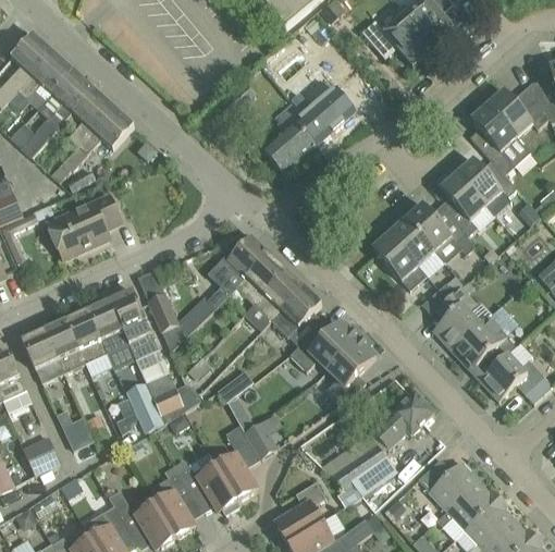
[(260,0),(284,28),(318,0),(260,0)]
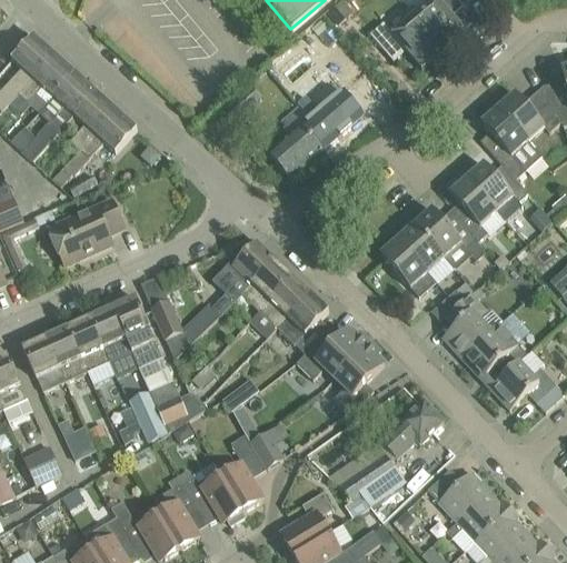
[(328,9),(339,22),(354,10),(345,0),(338,0),(328,9)]
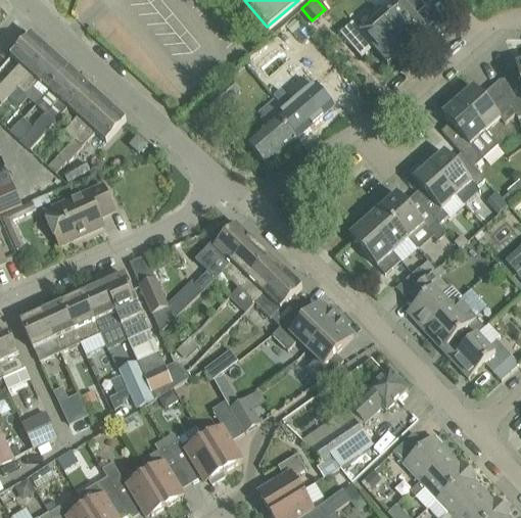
[(393,0),(379,11),(408,44),(427,28),(410,8),(419,0),(393,0)]
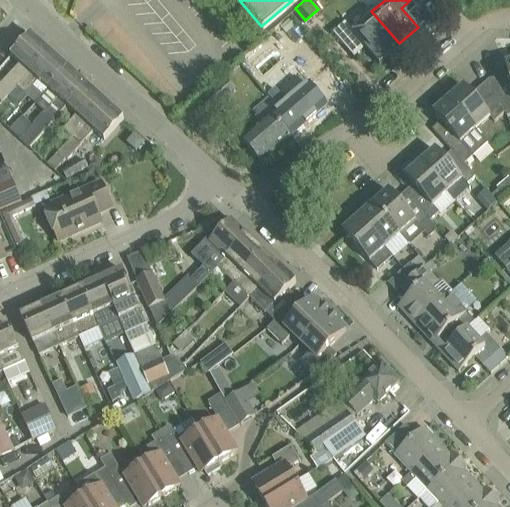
[(399,43),(371,11),(352,28),(344,19),(332,29),(352,53),(364,44),(378,61),(399,43)]
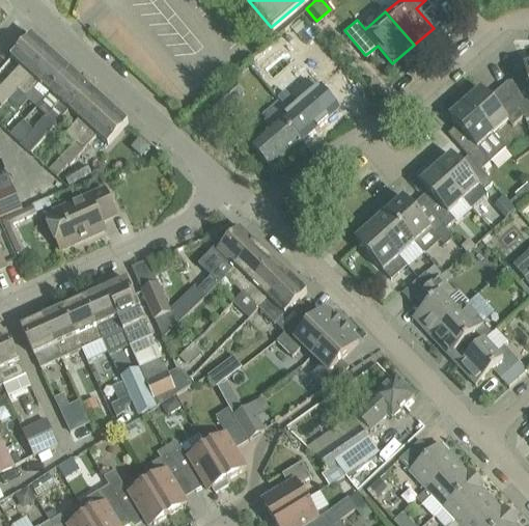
[(0,109),(53,52),(30,31),(9,54),(20,63),(2,82),(0,81),(0,109)]
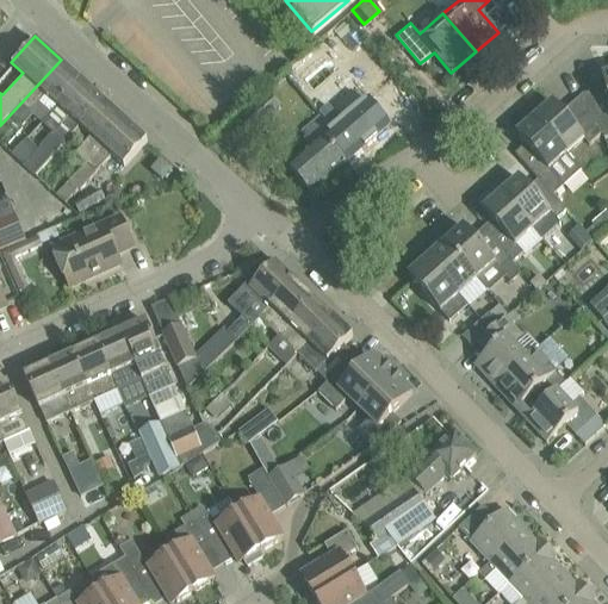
[(55,101),(56,103),(80,76),(61,60),(0,125),(0,142),(4,145),(5,144),(4,143),(33,112),(29,109),(44,92),(55,101)]
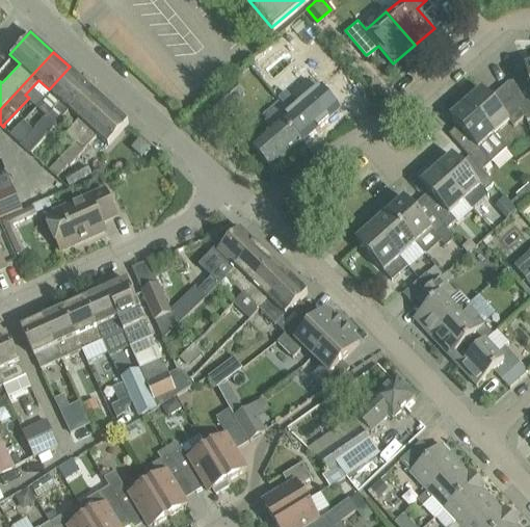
[(527,74),(507,79),(524,113),(526,117),(529,115),(529,61),(524,63),(527,74)]
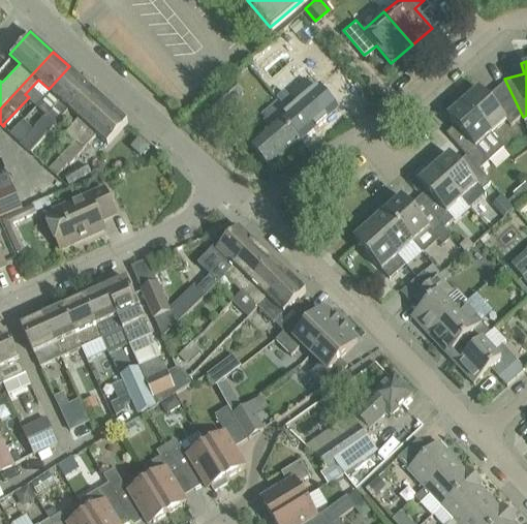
[(54,122),(68,106),(68,105),(88,84),(69,66),(49,89),(48,88),(34,103),(43,112),(54,122)]
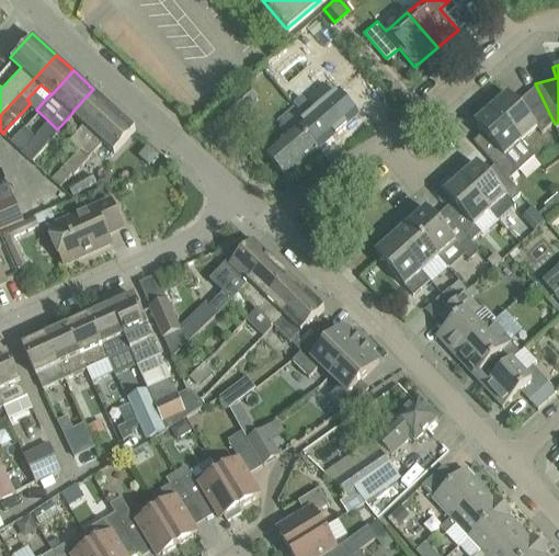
[(223,103),(234,115),(257,95),(246,83),(223,103)]
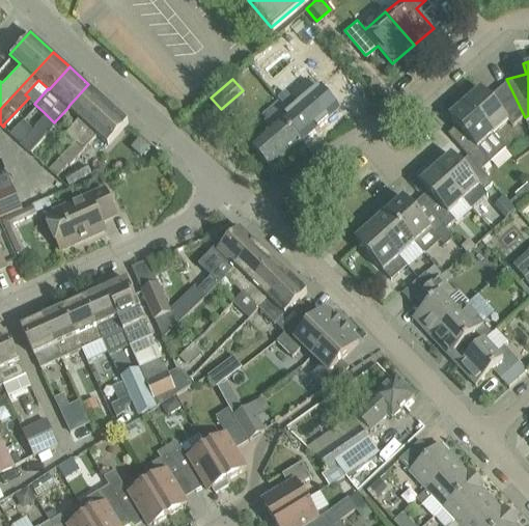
[(465,100),(492,131),(506,117),(511,122),(523,113),(506,79),(488,94),(480,86),(465,100)]
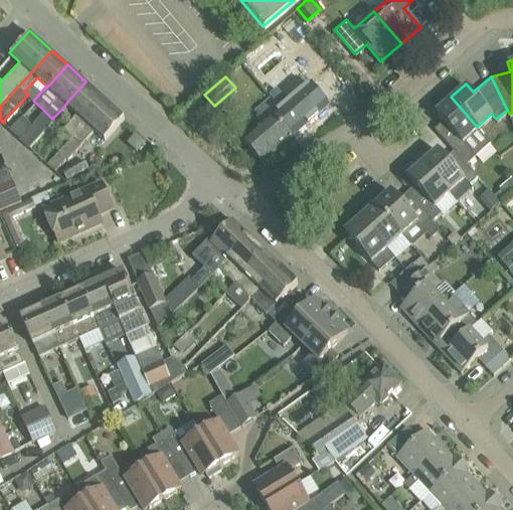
[(282,85),(270,95),(280,106),(272,112),(292,135),(328,103),(309,79),(291,96),(282,85)]
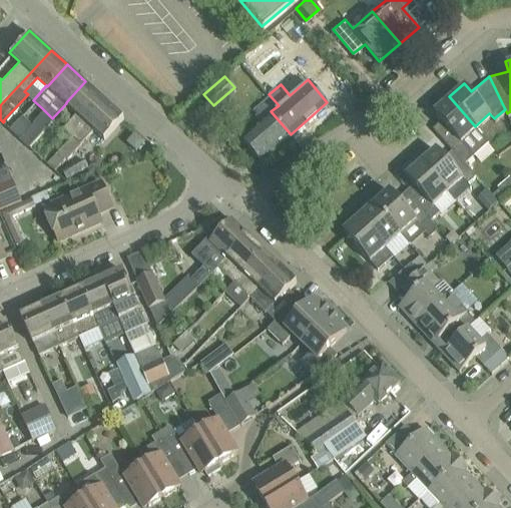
[(62,126),(70,133),(103,97),(85,81),(66,102),(66,103),(75,111),(62,126)]
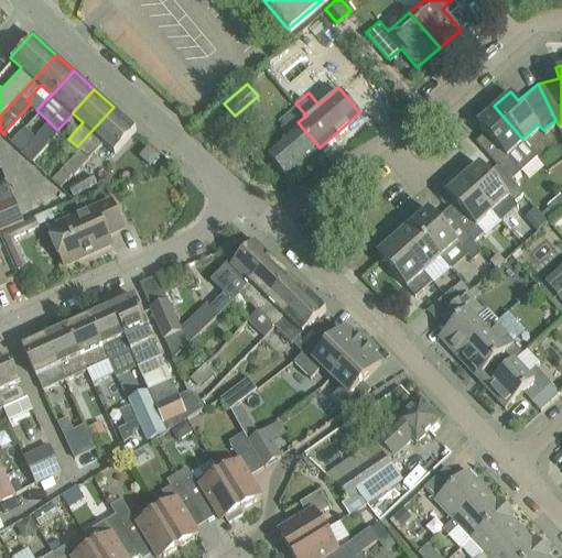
[(306,116),(295,104),(278,119),(288,130),(265,151),(285,175),(320,148),(298,122),(306,116)]
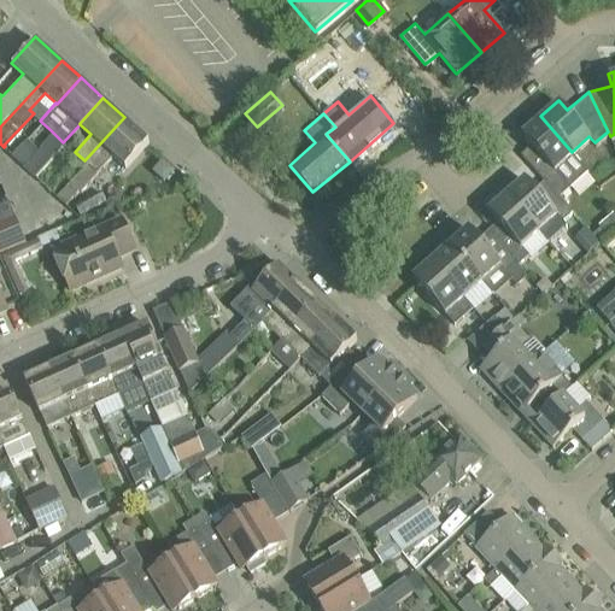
[(520,152),(543,177),(550,187),(557,195),(569,184),(554,166),(572,152),(540,116),(522,131),(531,142),(520,152)]
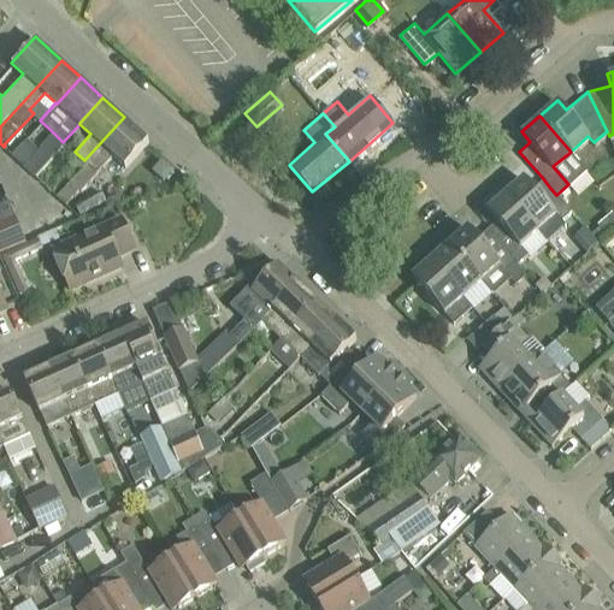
[(124,117),(84,160),(96,171),(112,154),(124,165),(147,138),(124,117)]
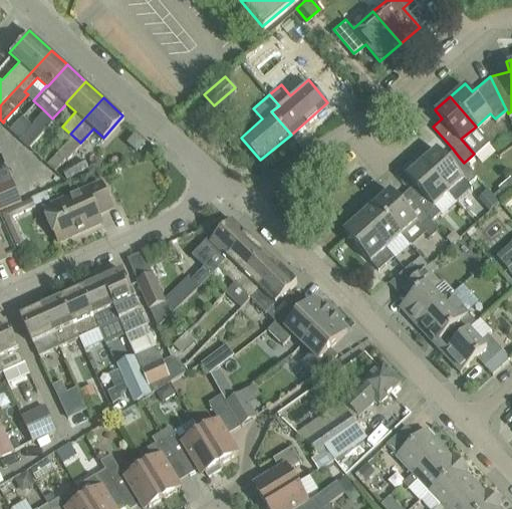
[(26,128),(16,118),(8,128),(28,145),(52,118),(42,108),(26,128)]
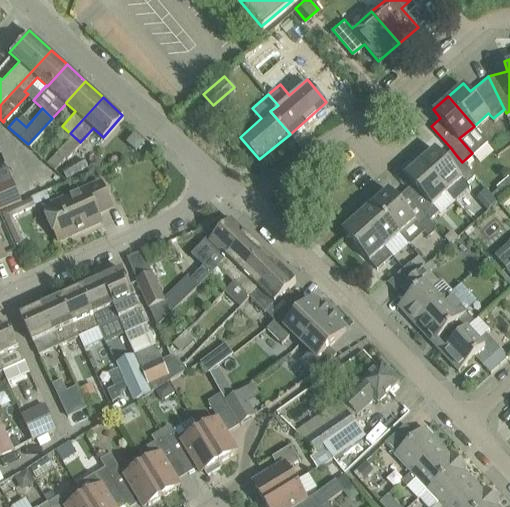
[(229,127),(221,134),(229,143),(237,136),(229,127)]
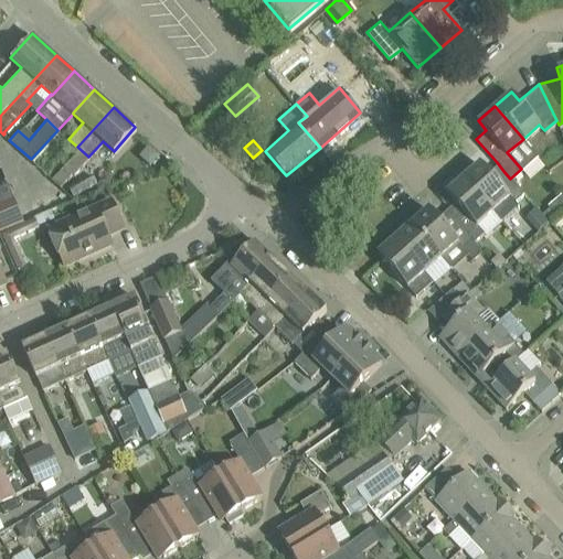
[(139,153),(149,162),(157,152),(148,144),(139,153)]
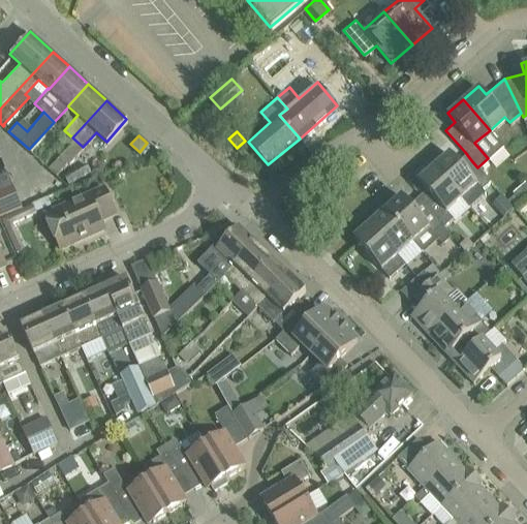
[(83,147),(72,137),(59,153),(67,160),(69,161),(83,147)]
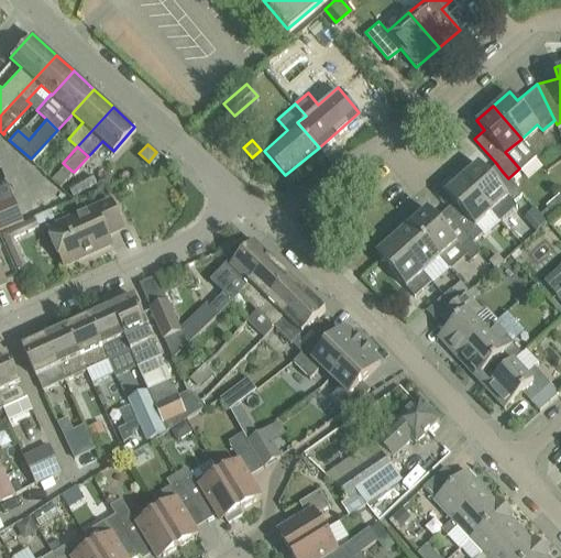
[(461,176),(491,208),(492,208),(499,217),(515,204),(512,200),(521,193),(508,178),(502,171),(495,162),(486,171),(477,162),(461,176)]
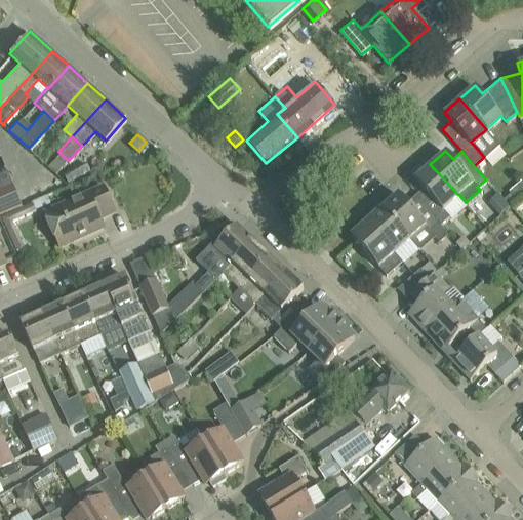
[(58,152),(47,164),(55,172),(56,170),(67,159),(58,152)]
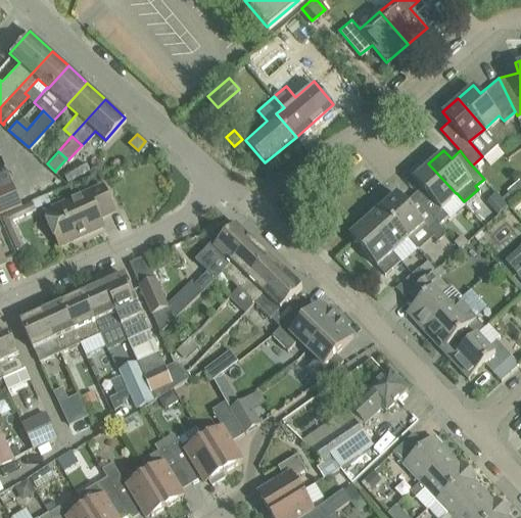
[(63,171),(68,179),(90,168),(86,159),(63,171)]
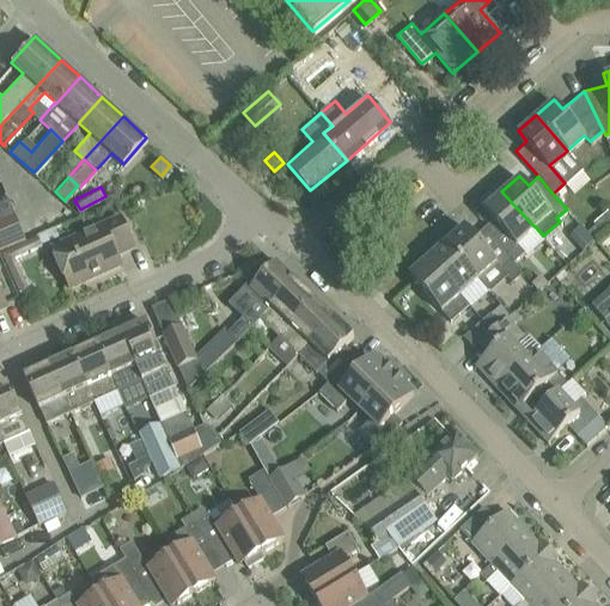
[(493,216),(483,226),(513,259),(524,251),(516,242),(534,226),(501,191),(483,207),(493,216)]
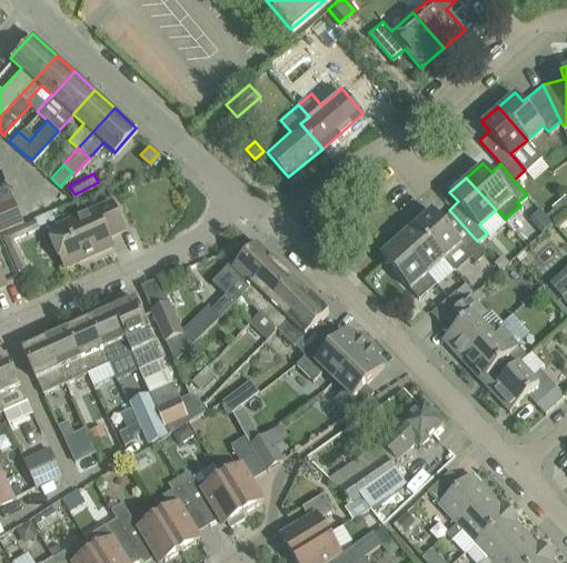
[(13,197),(0,201),(0,229),(22,220),(13,197)]
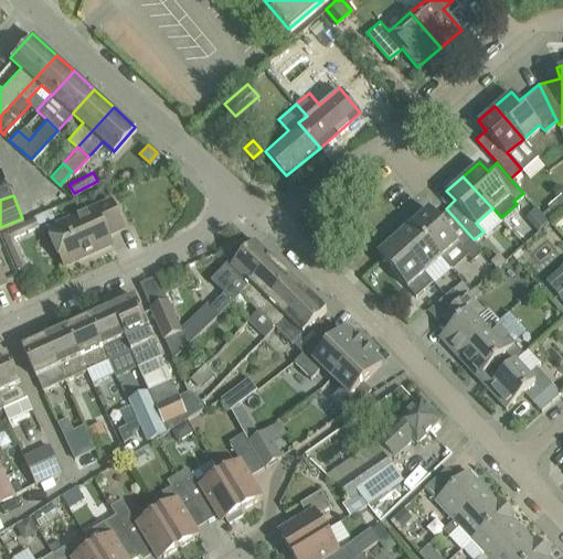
[(46,226),(54,243),(63,262),(110,242),(106,232),(123,224),(110,197),(46,226)]
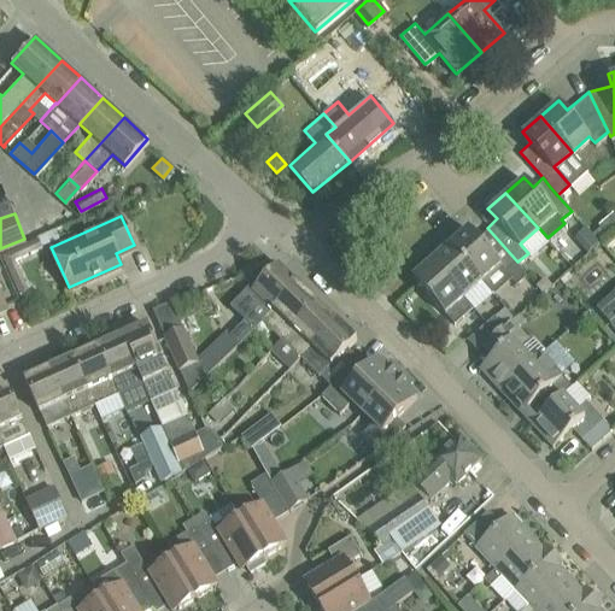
[(599,223),(590,231),(597,240),(598,240),(607,233),(599,223)]
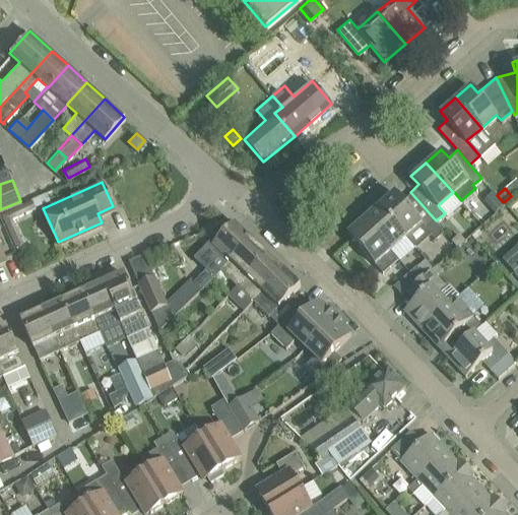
[(394,190),(378,204),(405,235),(419,221),(435,238),(443,231),(436,220),(410,192),(401,199),(394,190)]
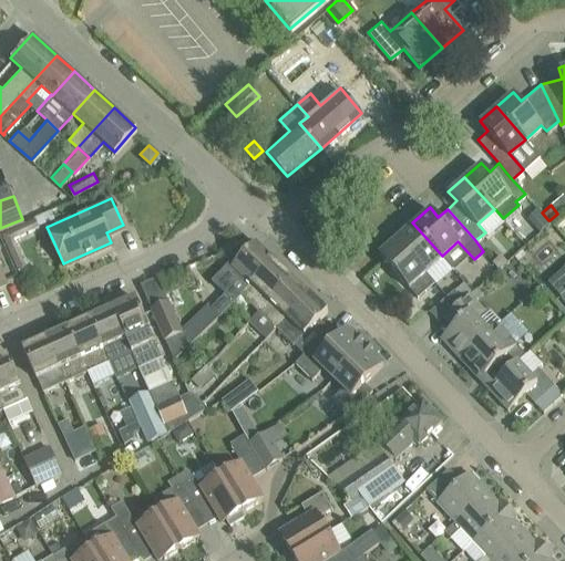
[(538,229),(548,220),(542,213),(537,207),(527,216),(538,229)]
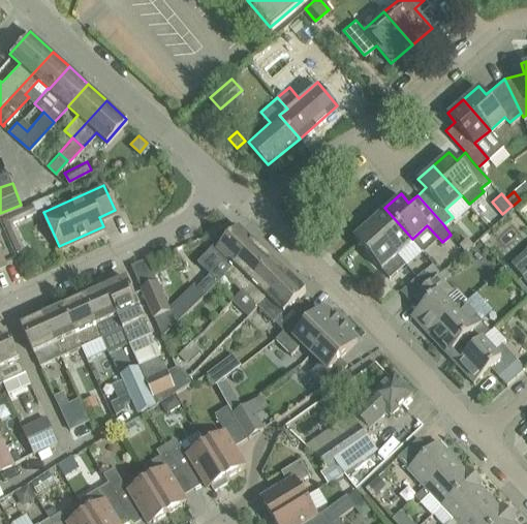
[(31,202),(1,216),(16,250),(23,247),(11,220),(35,210),(31,202)]
